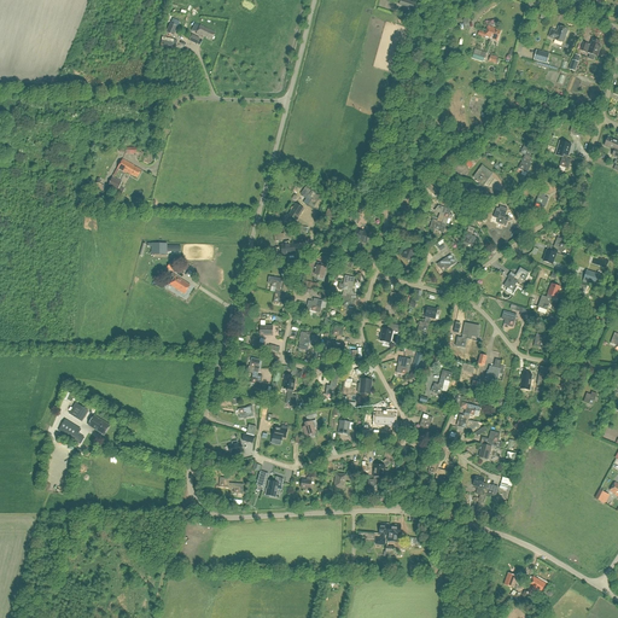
[(418,12),(420,5),(404,0),(401,0),(400,6),(418,12)]
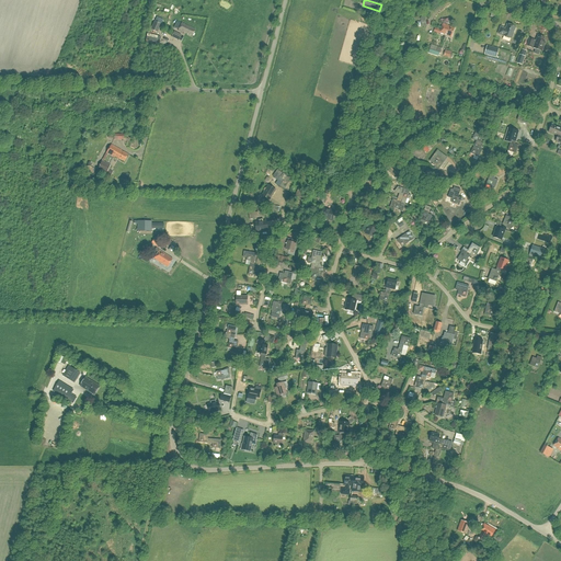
[(158,33),(161,25),(155,22),(150,30),(158,33)]
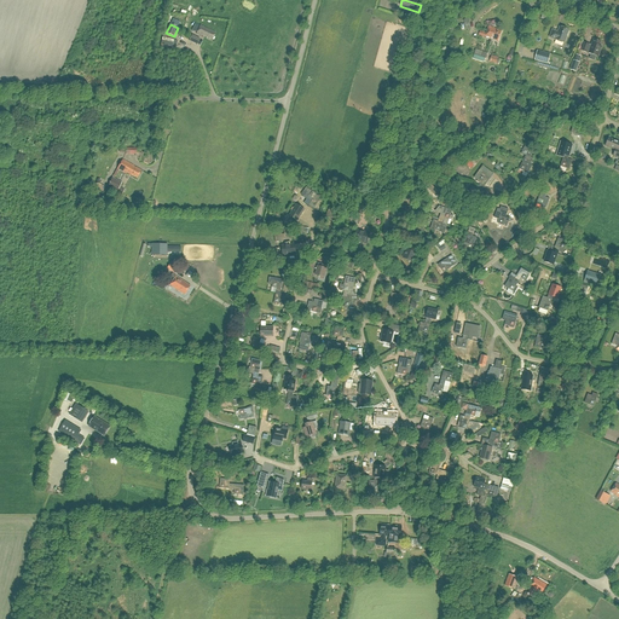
[(213,40),(217,33),(200,25),(196,34),(201,36),(202,35),(213,40)]
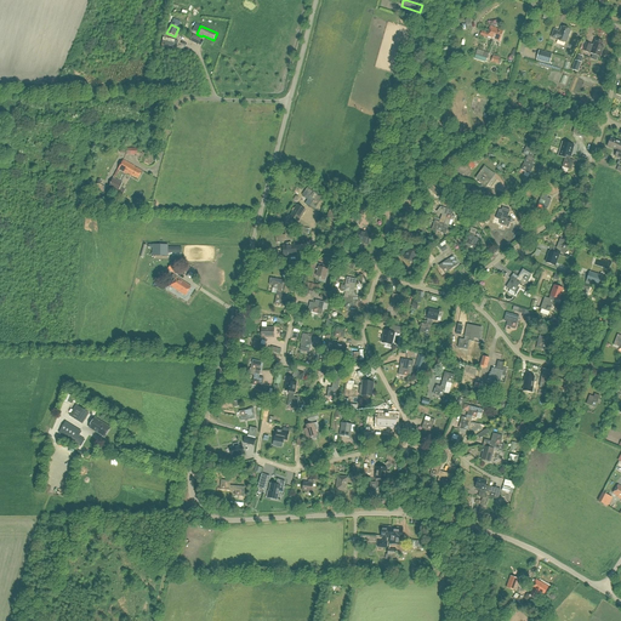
[(500,41),(503,32),(496,29),(496,28),(490,26),(488,34),(482,32),(480,35),(493,39),(500,41)]
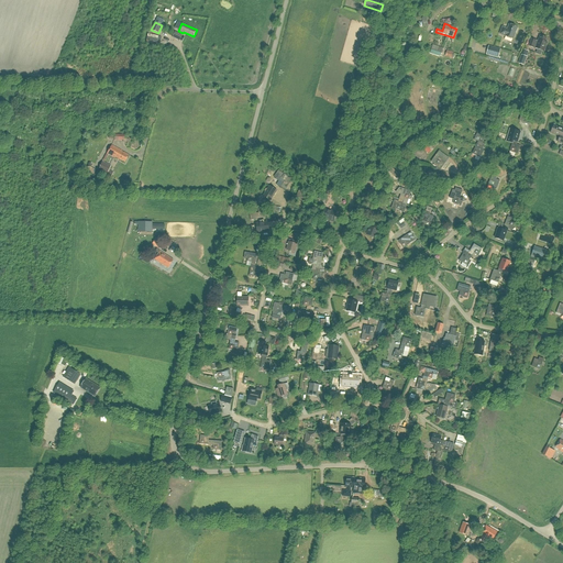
[(517,30),(517,28),(509,24),(507,29),(503,28),(499,34),(505,36),(512,40),(516,33),(517,30)]
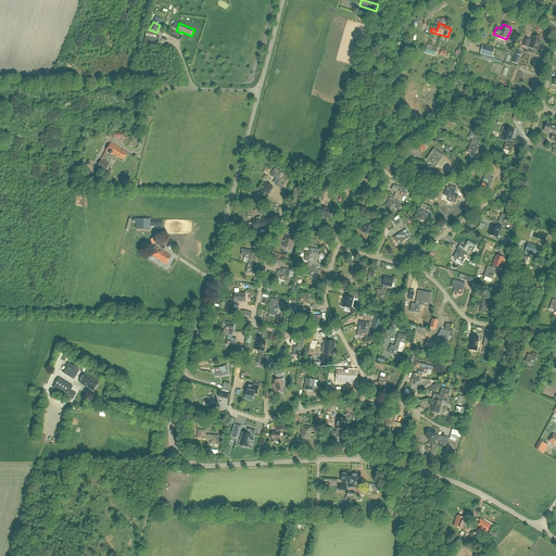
[(169,37),(177,40),(179,35),(173,32),(169,37)]
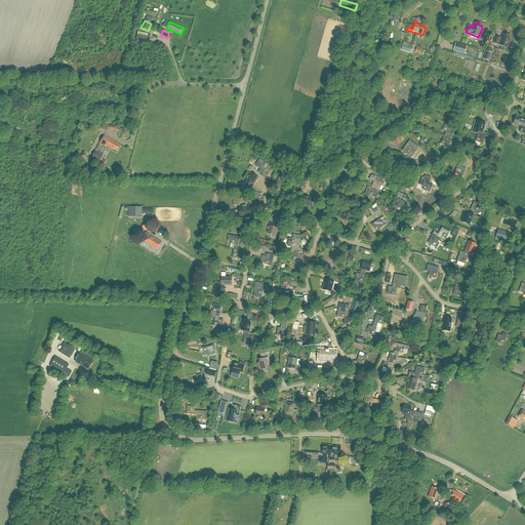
[(135,40),(146,43),(148,34),(137,32),(135,40)]
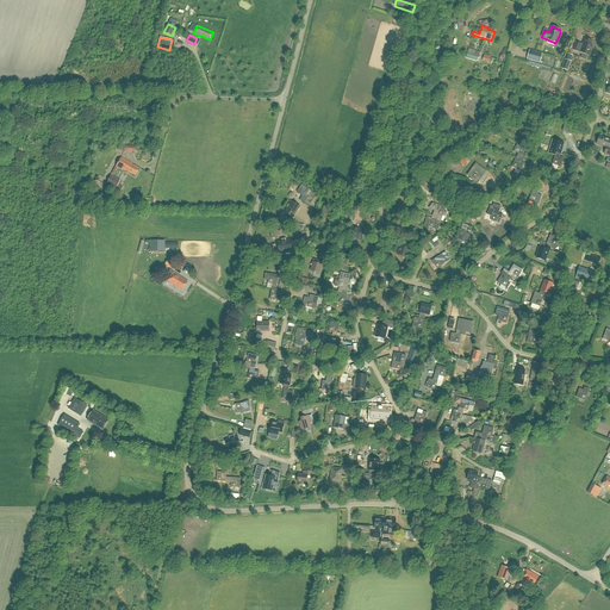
[(590,45),(592,41),(585,38),(583,45),(576,42),(573,50),(583,54),(580,58),(585,60),(586,55),(589,56),(592,47),(590,45)]
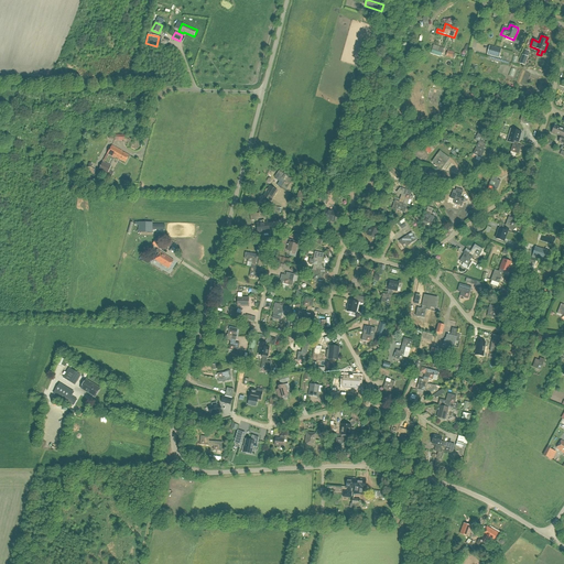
[(499,58),(501,50),(490,46),(487,55),(499,58)]
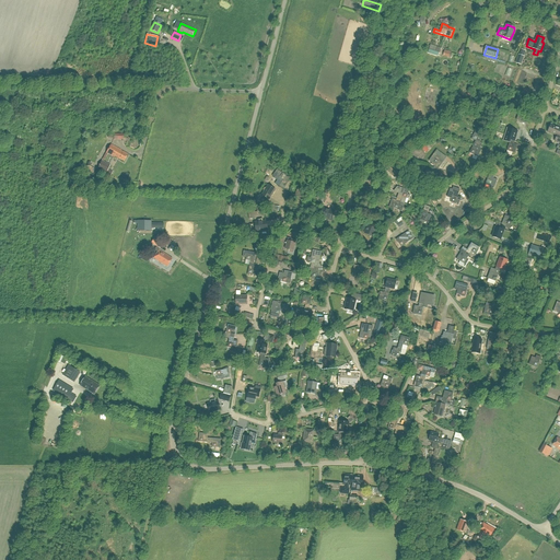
[(524,57),(526,51),(522,49),(520,55),(518,55),(516,63),(521,66),(524,57)]
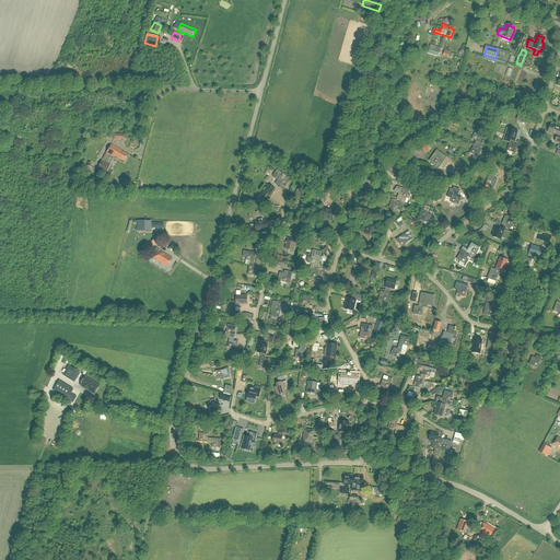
[(559,143),(559,136),(559,129),(551,126),(548,132),(557,137),(555,142),(559,143)]
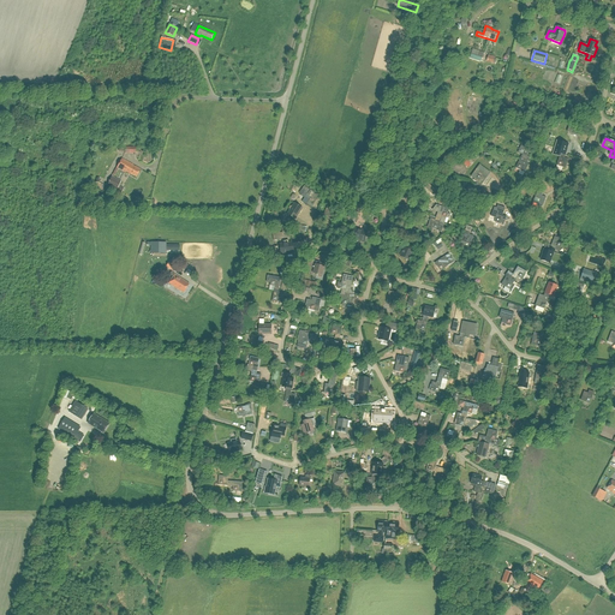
[(554,151),(553,155),(560,156),(560,154),(561,154),(562,154),(566,155),(566,153),(568,144),(566,143),(560,142),(557,141),(555,148),(554,151)]
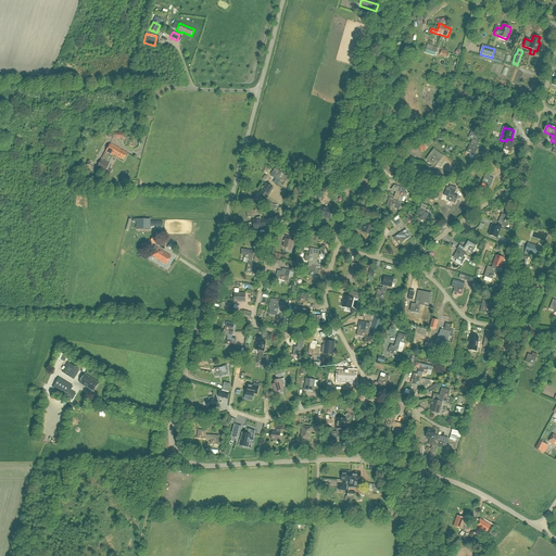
[(472,142),(478,146),(479,142),(477,141),(480,134),(472,130),(469,138),(472,139),(470,142),(471,142),(472,141),(472,142)]
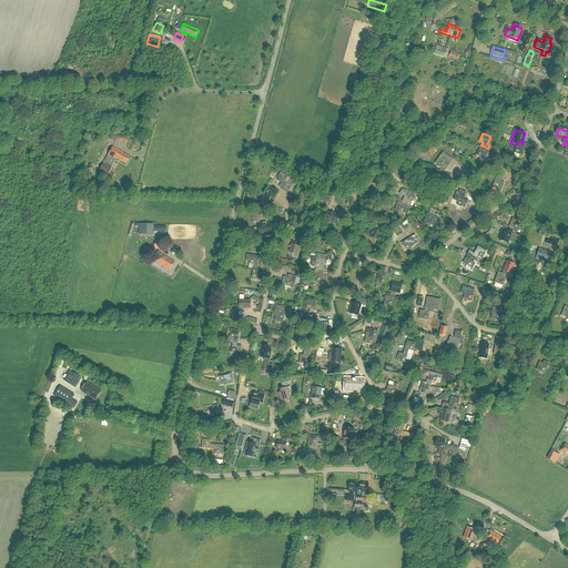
[(516,145),(515,152),(519,154),(520,154),(521,154),(523,155),(525,148),(521,146),(523,143),(519,142),(518,142),(517,142),(517,144),(516,145)]
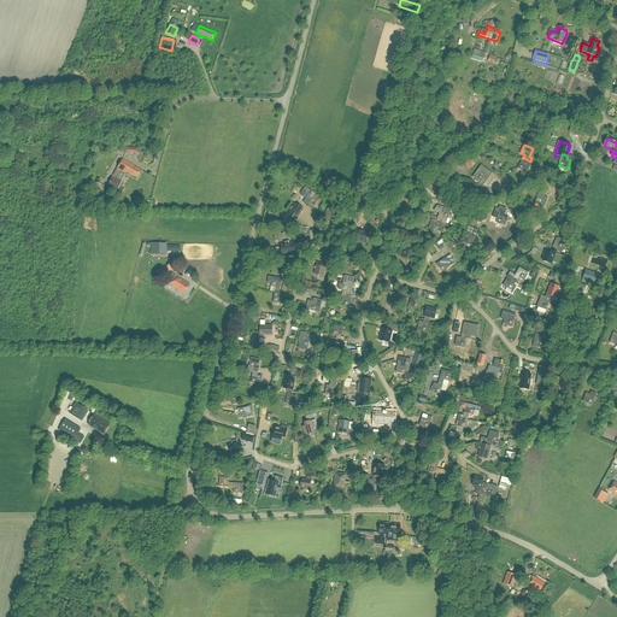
[(530,162),(527,159),(524,158),(524,157),(523,158),(522,158),(517,169),(526,172),(529,164),(530,162)]
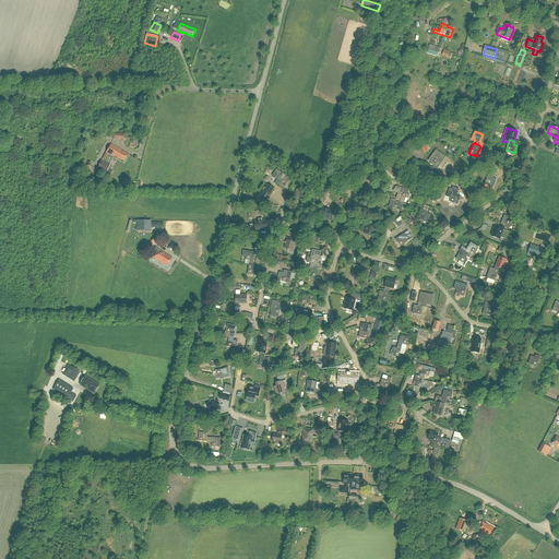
[(123,161),(127,154),(120,151),(120,150),(110,144),(105,153),(114,157),(114,156),(119,159),(119,158),(123,161)]
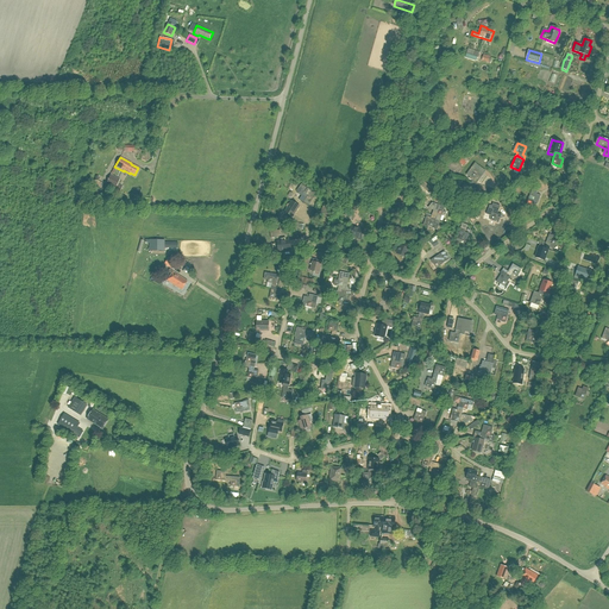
[(475,182),(477,184),(478,182),(487,171),(477,165),(475,168),(476,169),(472,174),(470,171),(466,175),(470,177),(469,179),(472,181),(472,182),(473,181),(475,182)]
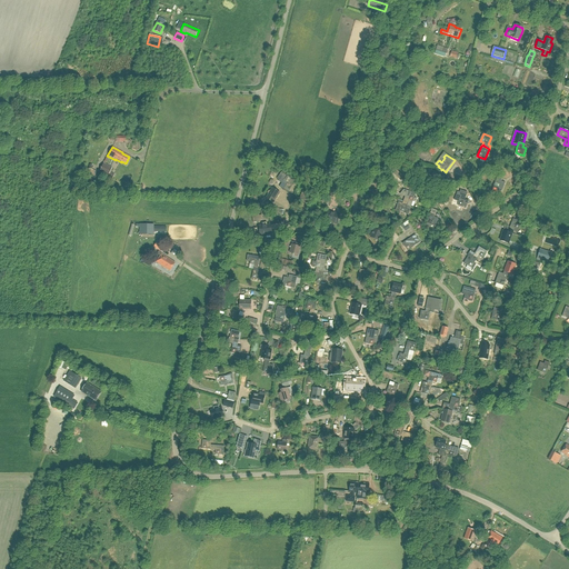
[(113,179),(115,175),(110,172),(112,168),(102,163),(98,172),(113,179)]
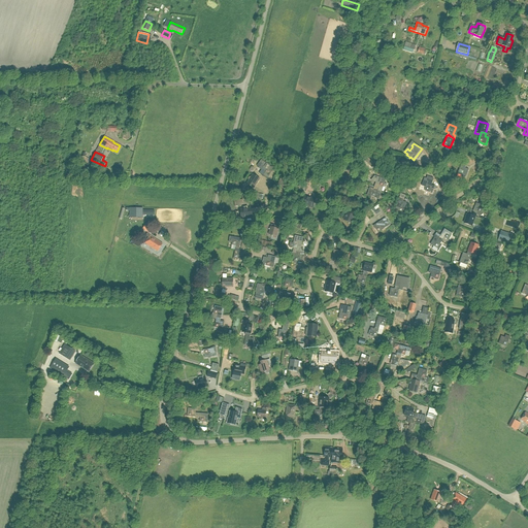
[(411,162),(414,160),(411,158),(410,157),(409,158),(406,162),(403,160),(400,164),(403,166),(404,168),(406,169),(407,169),(408,168),(410,170),(415,164),(411,162)]
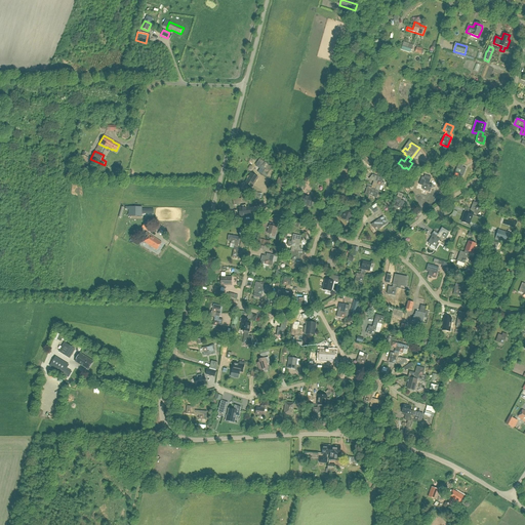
[(265,162),(261,166),(264,167),(265,168),(270,171),(273,167),(265,162)]
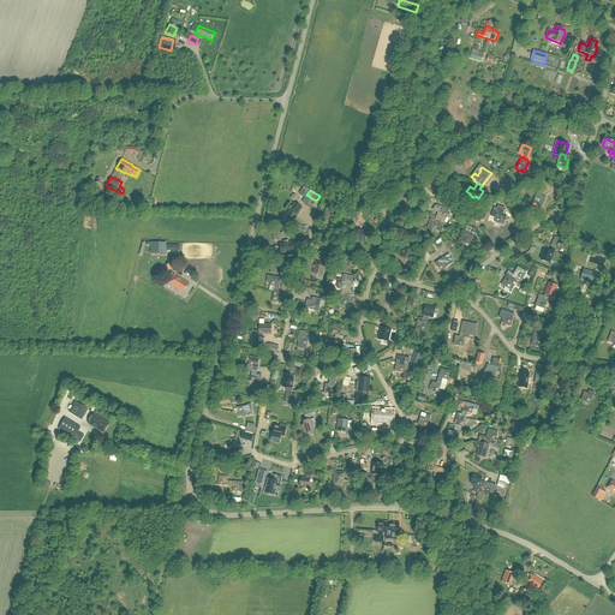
[(543,206),(545,197),(542,196),(543,192),(537,190),(536,193),(537,195),(533,202),(543,206)]
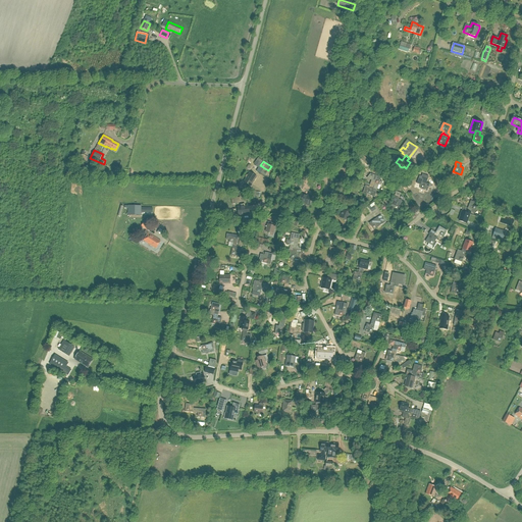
[(263,167),(260,173),(264,176),(268,170),(263,167)]
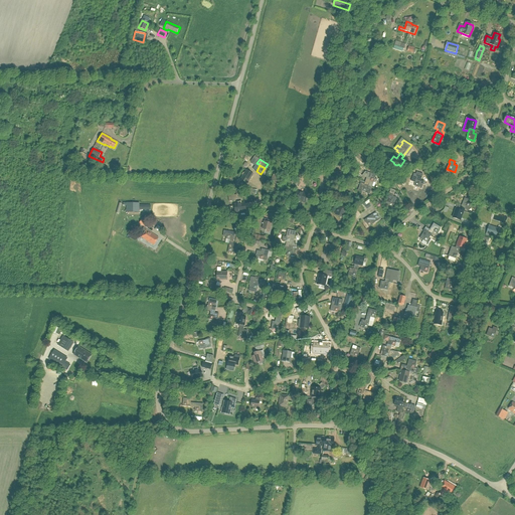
[(246,184),(252,175),(245,171),(244,173),(242,173),(241,175),(242,176),(240,180),(246,184)]
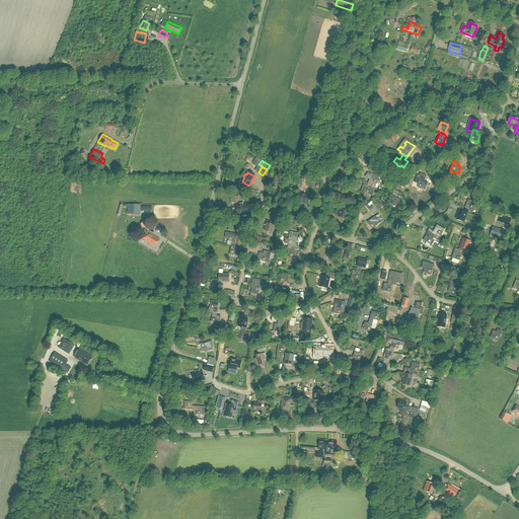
[(371,188),(375,189),(378,177),(368,173),(365,177),(370,179),(369,180),(368,183),(369,184),(369,183),(371,184),(370,186),(371,186),(371,188)]
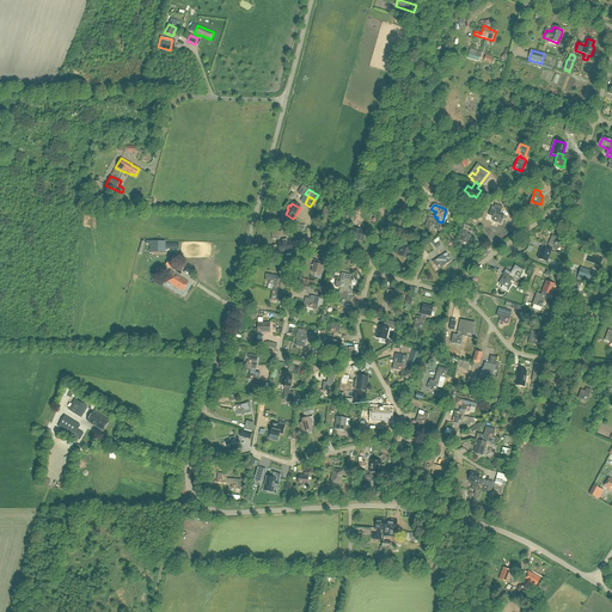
[(501,224),(503,216),(500,215),(502,208),(496,206),(494,210),(496,212),(495,213),(493,221),(501,224)]
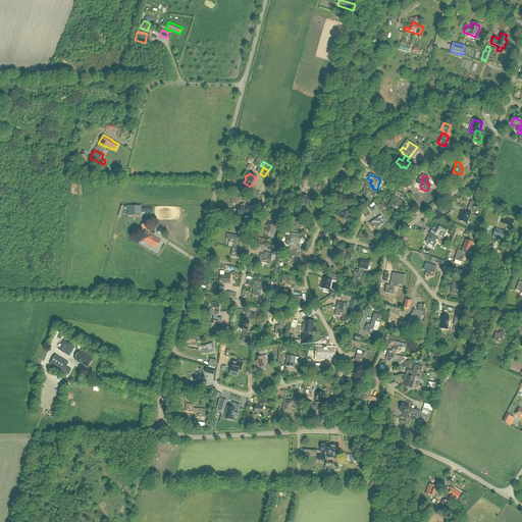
[(276,178),(274,184),(274,185),(274,186),(277,187),(276,190),(277,190),(277,189),(278,190),(281,191),(281,189),(281,188),(283,181),(282,180),(281,180),(280,180),(276,178)]
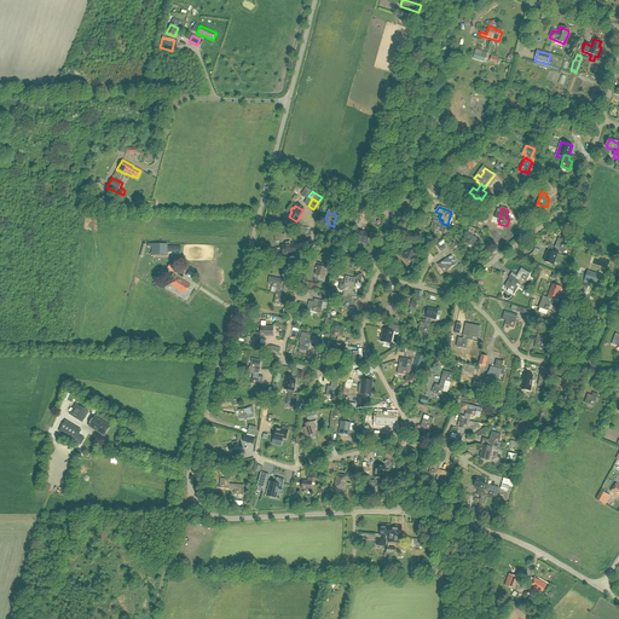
[(444,233),(447,225),(443,224),(443,221),(441,221),(443,220),(440,219),(440,220),(439,219),(434,218),(431,230),(444,233)]
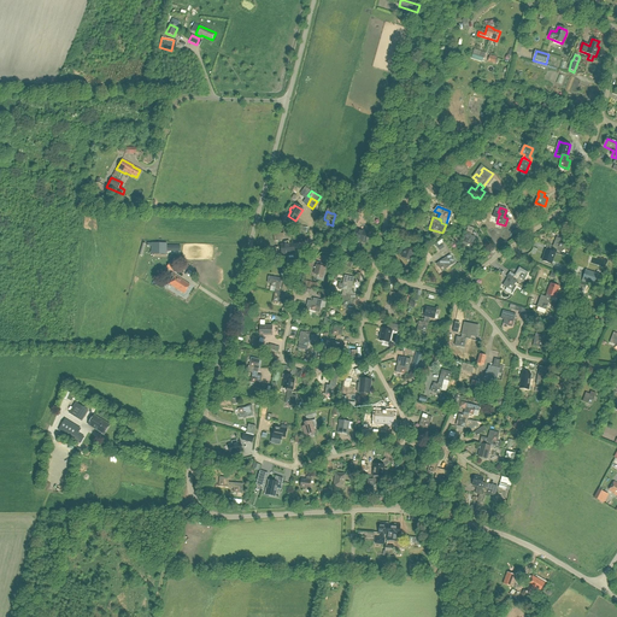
[(331,228),(333,225),(329,224),(328,223),(328,224),(327,224),(325,227),(327,228),(324,235),(333,239),(335,229),(331,228)]
